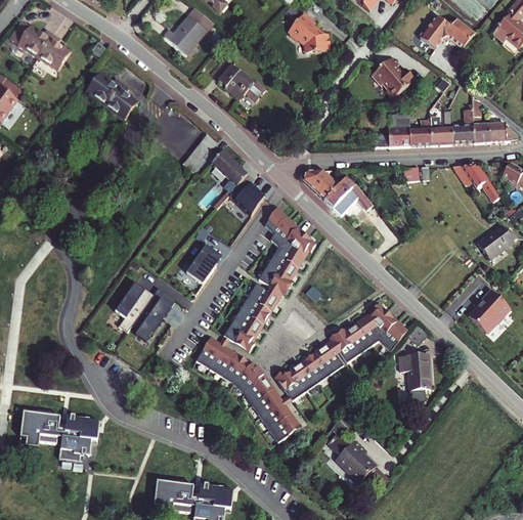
[(210,0),(215,4),(213,6),(221,12),(228,3),(224,0),(210,0)]
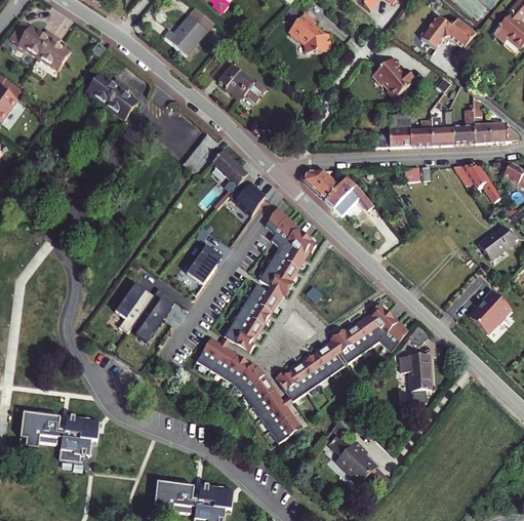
[(359,0),(369,8),(376,0),(388,0),(392,3),(394,0),(359,0)]
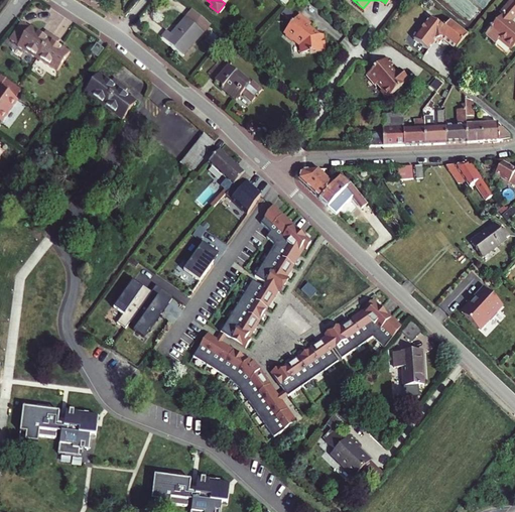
[(510,46),(514,41),(514,23),(510,19),(514,12),(514,0),(508,0),(499,10),(501,12),(484,31),(495,40),(498,36),(510,46)]
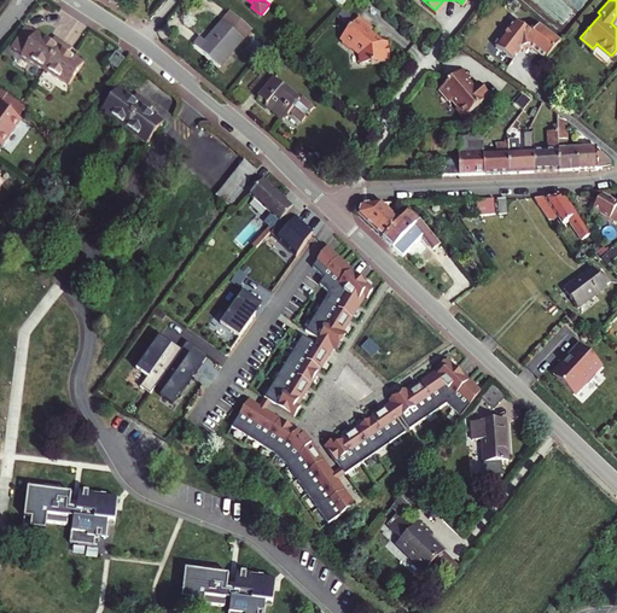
[(251,25),(231,7),(215,25),(216,25),(205,39),(199,34),(193,41),(219,63),(251,25)]
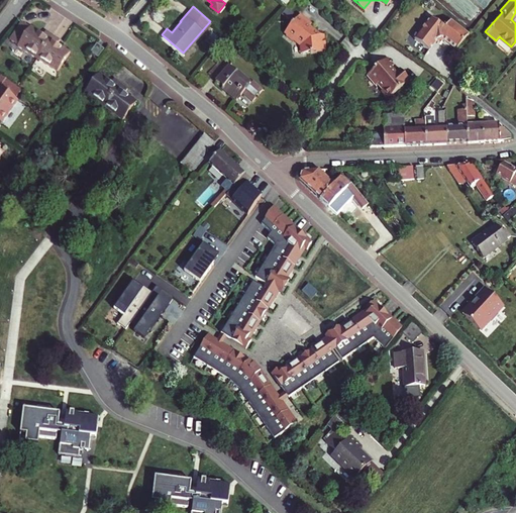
[(309,50),(318,49),(317,47),(320,47),(324,47),(323,31),(319,32),(308,23),(310,20),(299,11),(292,20),(291,20),(284,29),(286,31),(285,32),(284,33),(291,38),(292,38),(293,36),(300,42),(301,52),(308,50),(309,50)]
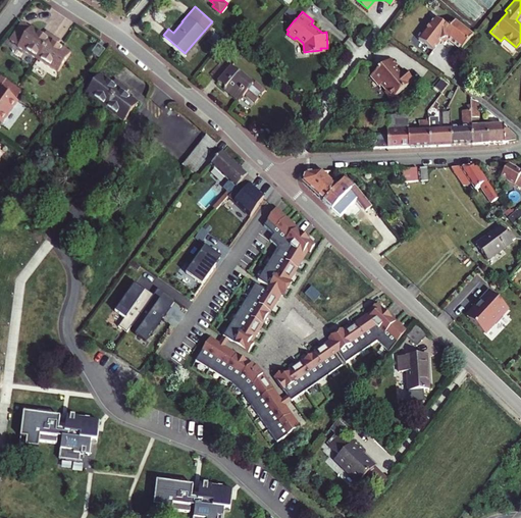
[(449,24),(434,14),(417,36),(431,47),(439,37),(447,36),(460,47),(471,34),(453,19),(449,24)]
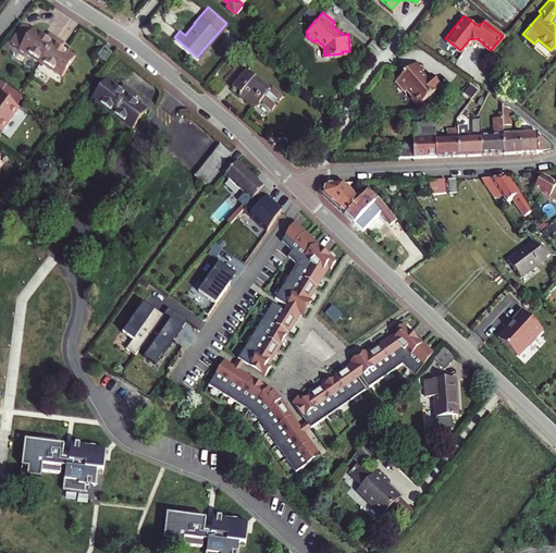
[(11,41),(24,23),(22,21),(9,40),(11,41)]
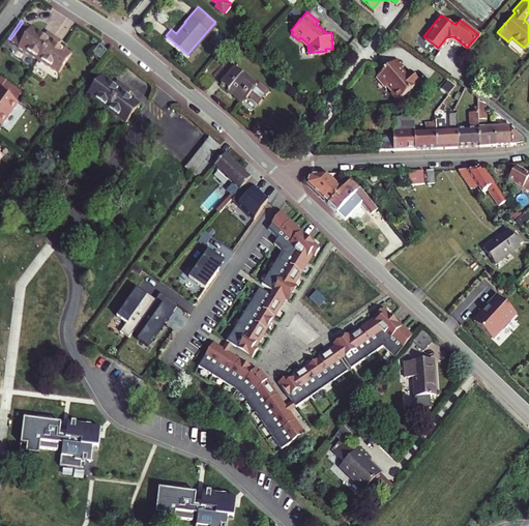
[(17,45),(36,57),(52,34),(46,30),(42,34),(29,25),(29,26),(23,22),(10,39),(18,45),(17,45)]
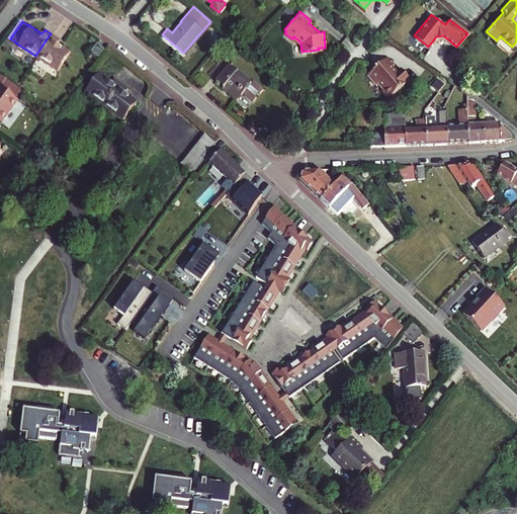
[(51,33),(35,56),(57,70),(69,51),(57,43),(59,38),(51,33)]
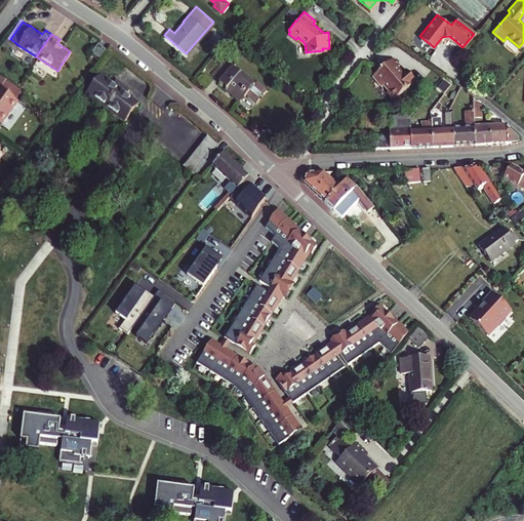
[(297,37),(296,39),(303,44),(304,52),(306,52),(305,43),(297,37)]
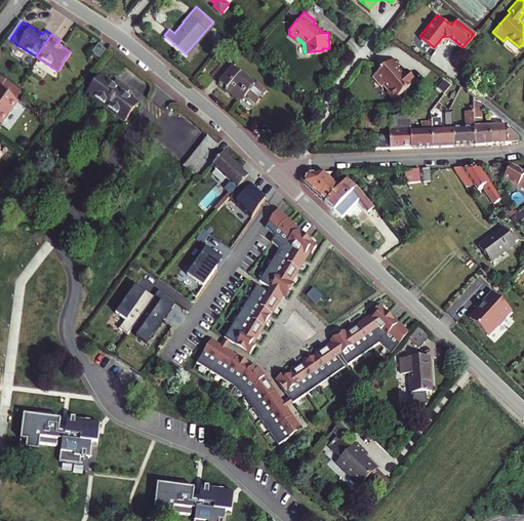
[(90,50),(98,55),(105,47),(96,42),(90,50)]
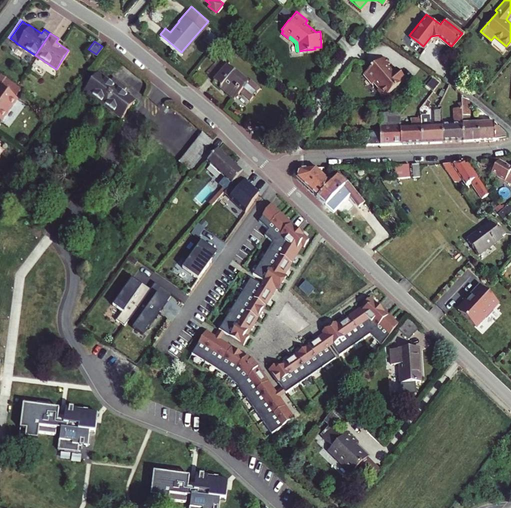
[(84,69),(92,59),(83,53),(76,63),(84,69)]
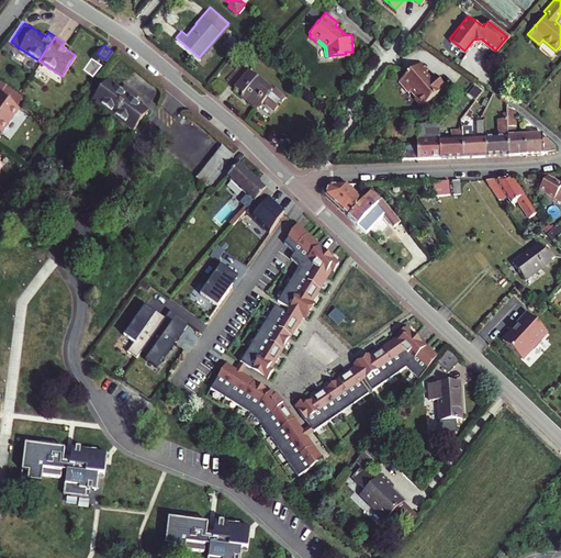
[(250,66),(240,58),(225,77),(235,85),(234,87),(240,92),(243,90),(249,95),(246,98),(256,105),(262,97),(273,105),(283,93),(272,85),(271,87),(261,79),(260,80),(255,76),(256,75),(248,68),(250,66)]
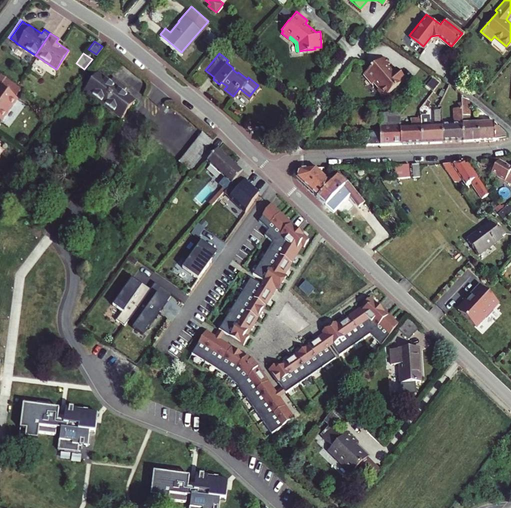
[(388,61),(382,54),(362,71),(370,81),(373,79),(378,86),(376,87),(382,94),(404,75),(395,65),(391,68),(386,63),(388,61)]
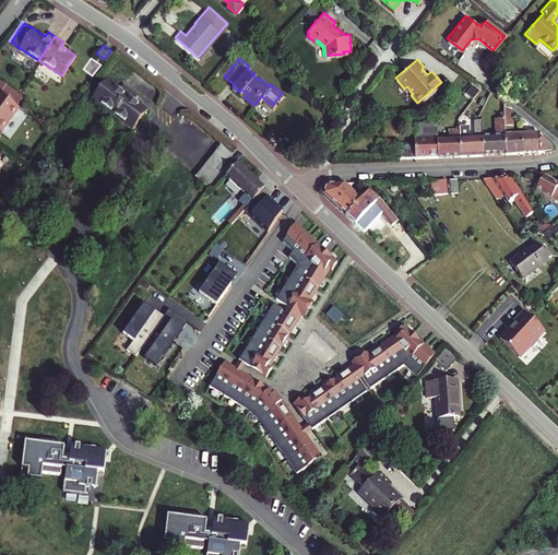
[(145,107),(132,97),(137,93),(122,81),(118,86),(105,77),(91,96),(131,127),(145,107)]
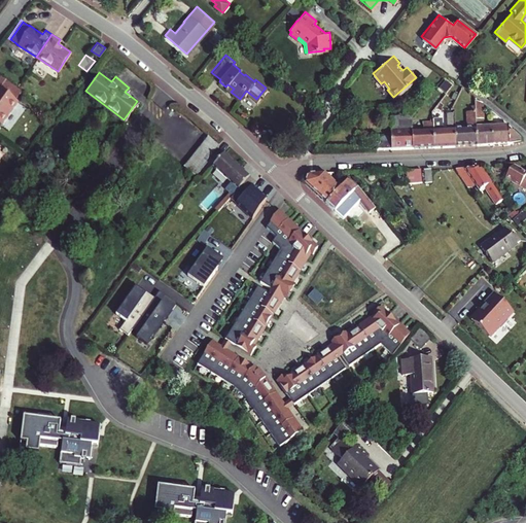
[(16,86),(0,74),(0,121),(18,99),(15,97),(21,90),(16,86)]
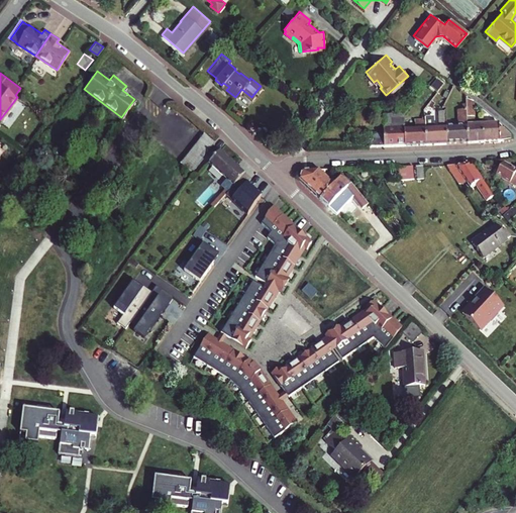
[(466,106),(467,139),(482,139),(482,121),(474,121),(473,98),(465,96),(465,100),(466,106)]
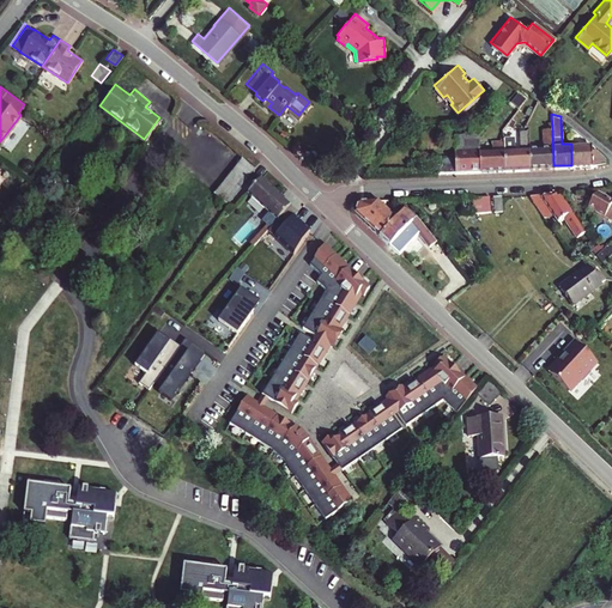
[(528,145),(528,166),(553,165),(552,126),(547,126),(541,126),(543,145),(528,145)]
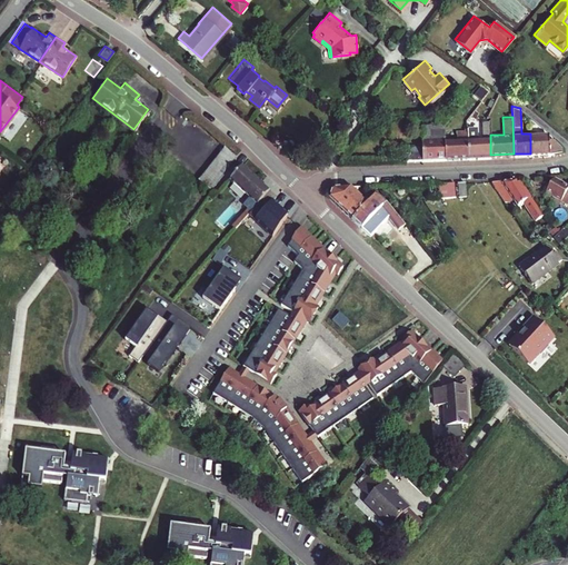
[(476,127),(466,127),(468,156),(490,155),(490,135),(489,118),(481,119),(482,135),(477,135),(476,127)]
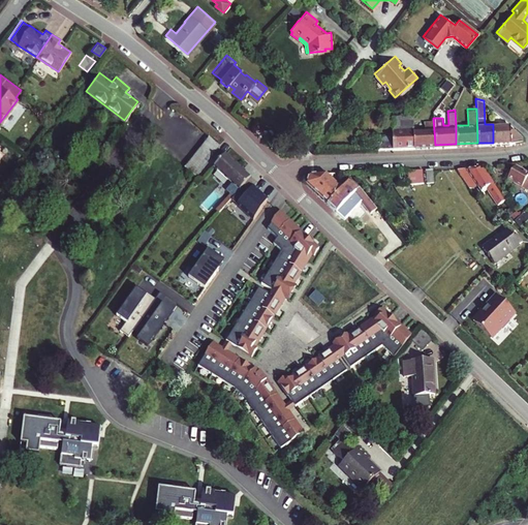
[(412,121),(413,145),(435,145),(433,118),(433,111),(430,112),(425,113),(424,115),(424,120),(412,121)]
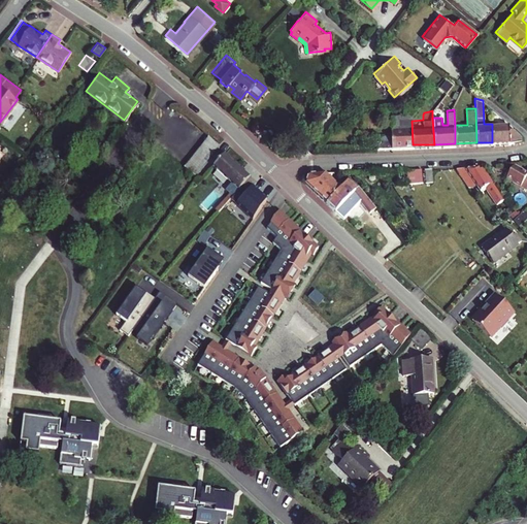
[(390,133),(376,134),(376,146),(413,144),(412,121),(412,117),(410,113),(409,113),(389,113),(390,133)]
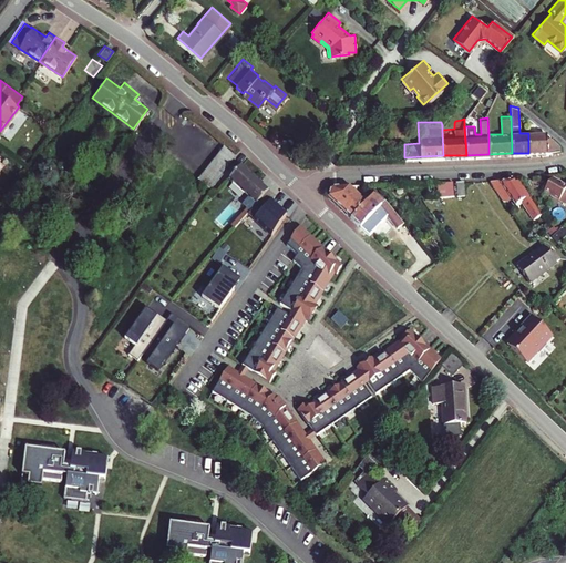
[(528,133),(528,153),(543,152),(547,152),(559,149),(559,145),(551,136),(547,136),(546,132),(528,133)]
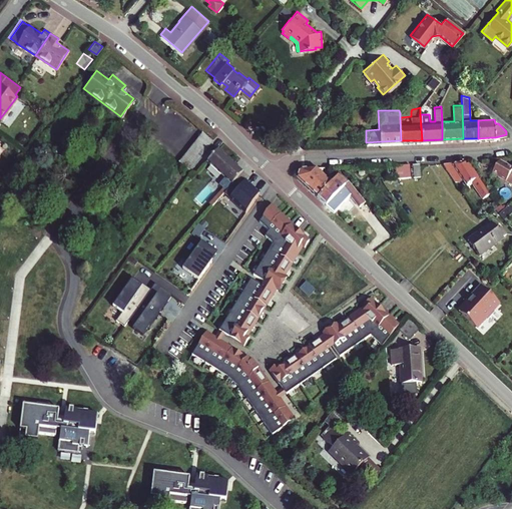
[(194,160),(199,153),(204,145),(210,137),(200,130),(194,138),(189,145),(183,152),(178,160),(188,168),(194,160)]
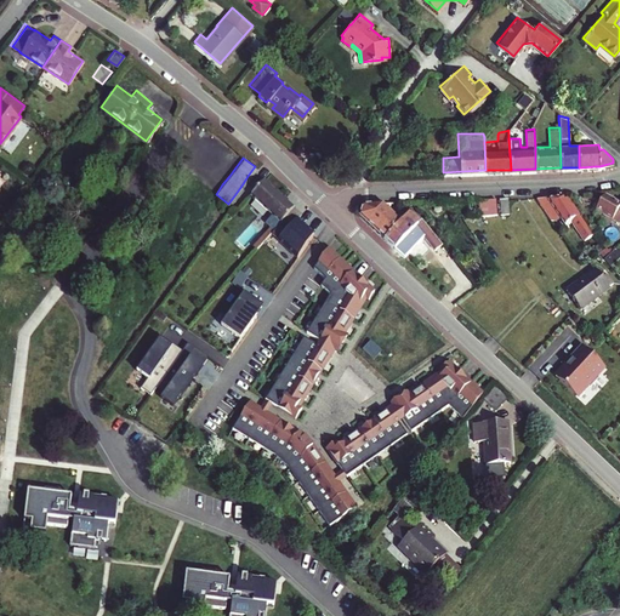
[(263,220),(273,227),(279,220),(280,220),(286,226),(295,216),(300,211),(262,178),(249,193),(271,212),(263,220)]
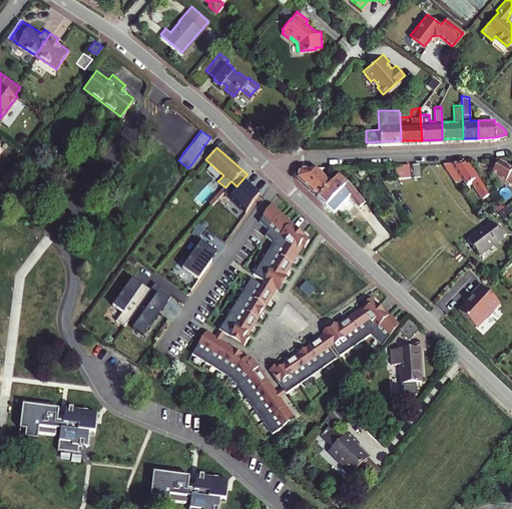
[(511,165),(497,157),(490,169),(509,180),(511,181),(511,165)]
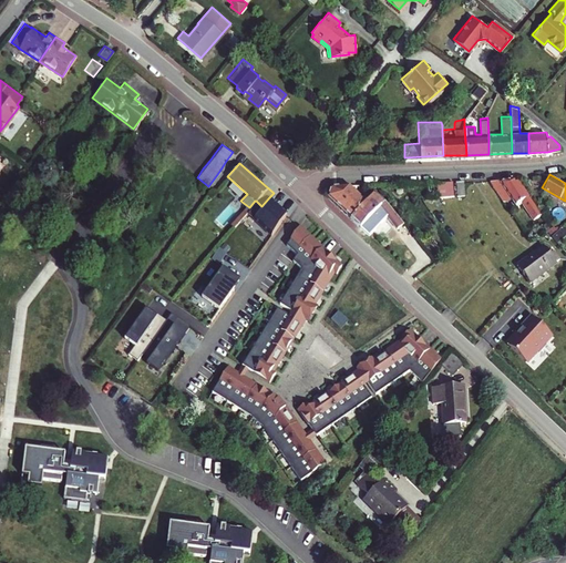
[(487,178),(505,203),(512,198),(515,202),(517,200),(530,218),(538,213),(526,194),(514,177),(502,177),(501,181),(498,177),(494,178),(487,178)]
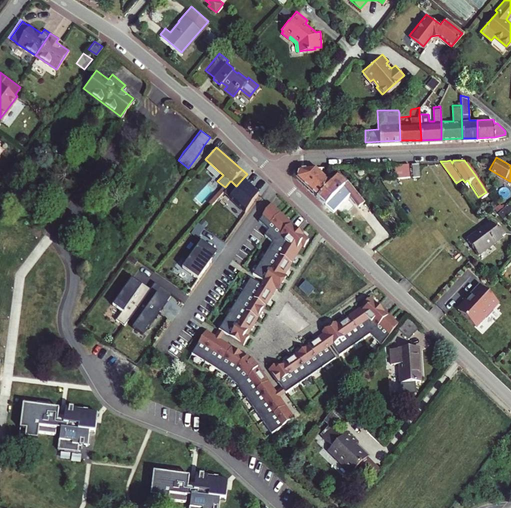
[(408,162),(394,162),(395,175),(409,174),(408,162)]
